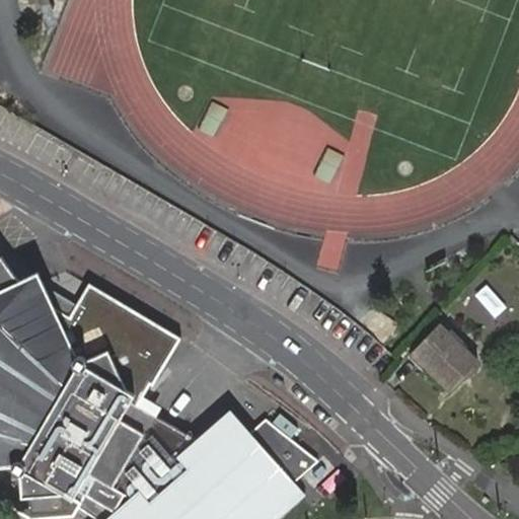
[(275,518),(303,489),(296,480),(318,461),(266,419),(250,432),(230,410),(197,439),(159,419),(151,432),(126,418),(142,391),(133,386),(117,349),(95,357),(94,353),(91,354),(89,353),(88,353),(72,312),(65,314),(61,304),(46,310),(44,302),(57,296),(54,291),(52,287),(49,284),(47,283),(46,282),(42,280),(38,277),(32,273),(13,252),(11,252),(8,255),(5,249),(3,247),(0,245),(0,461),(17,461),(18,464),(20,465),(22,465),(23,465),(23,489),(68,488),(76,493),(78,491),(84,495),(76,506),(96,518),(275,518)]
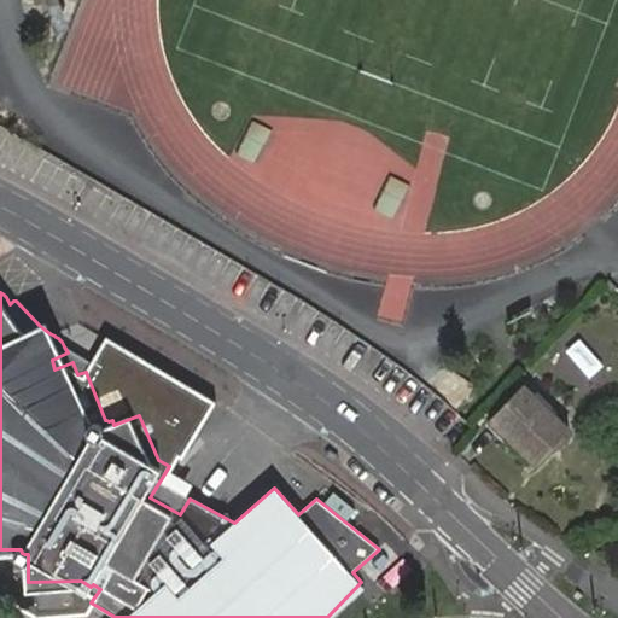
[(68,331),(63,316),(51,321),(39,325),(45,330),(50,333),(54,336),(56,337),(68,331)]
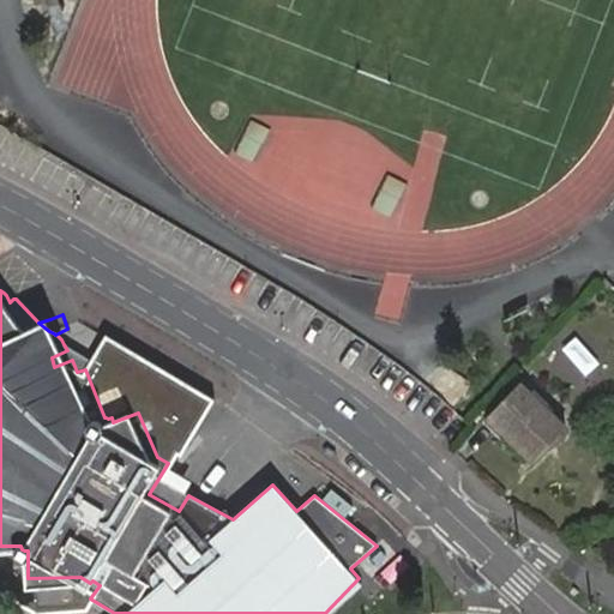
[(182,379),(106,333),(96,349),(67,329),(55,335),(58,336),(61,339),(64,344),(67,350),(52,357),(54,367),(72,360),(77,372),(85,369),(104,417),(106,417),(108,419),(112,417),(113,422),(138,413),(157,457),(168,463),(210,398),(182,379)]
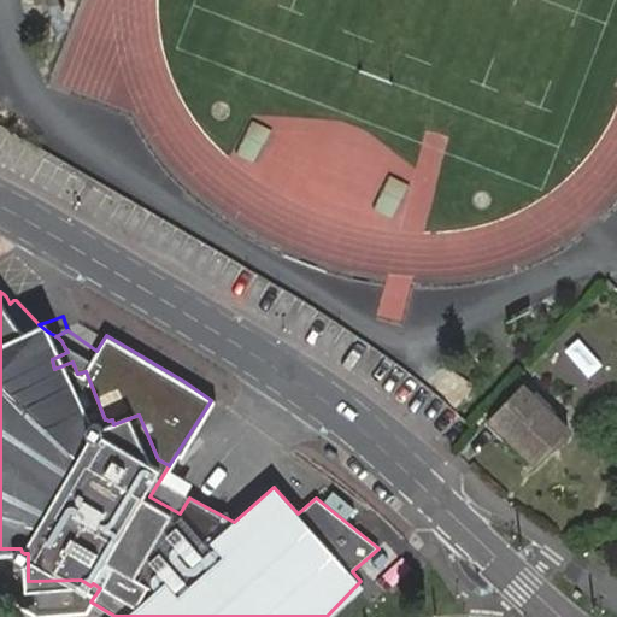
[(495,417),(540,463),(571,429),(524,386),(495,417)]
